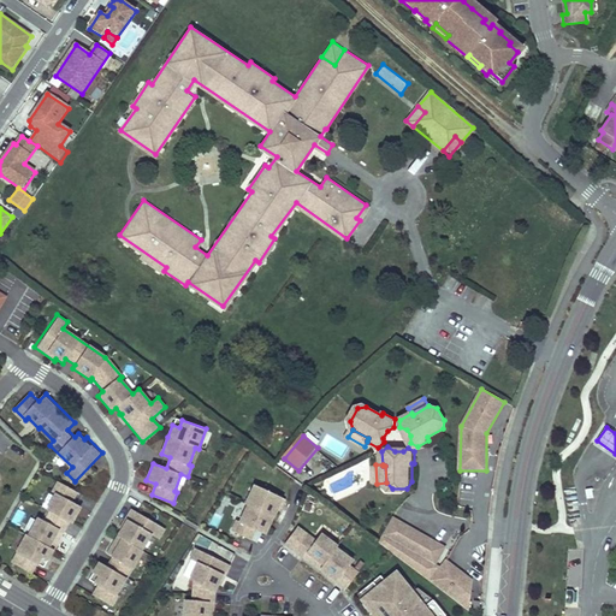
[(28,535),(12,562),(33,574),(39,564),(40,564),(43,557),(49,561),(71,522),(73,523),(83,508),(73,502),(80,492),(77,492),(59,481),(53,492),(57,493),(48,509),(51,511),(46,521),(40,519),(29,535),(28,535)]
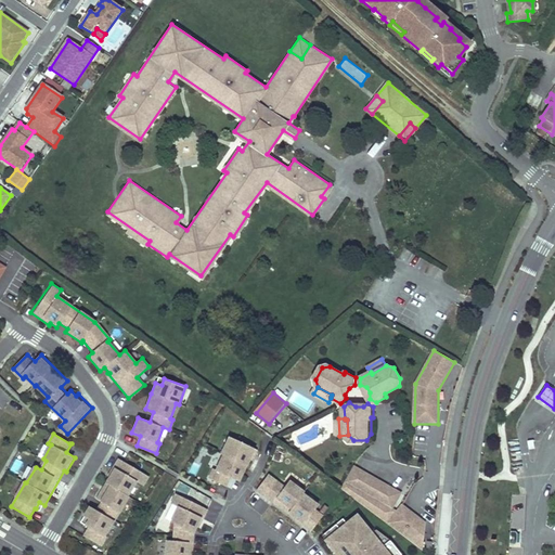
[(243,486),(262,456),(239,440),(228,455),(230,456),(221,470),(218,468),(213,477),(229,489),(234,480),(243,486)]
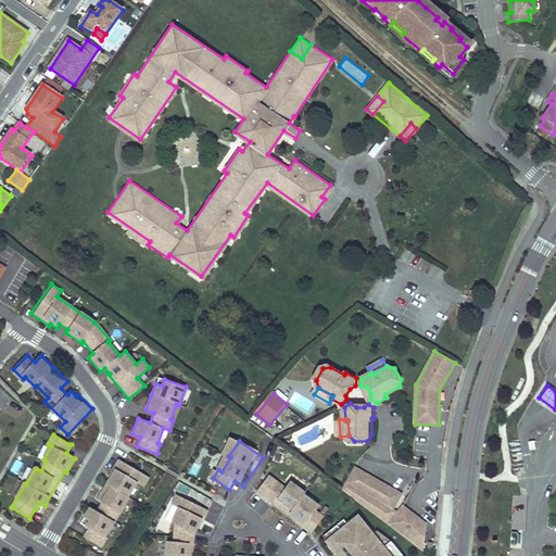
[(83,536),(100,547),(106,538),(104,536),(113,521),(114,521),(128,496),(136,482),(143,485),(149,477),(118,458),(106,477),(109,478),(96,500),(100,503),(96,512),(88,507),(83,517),(88,520),(84,526),(88,528),(83,536)]
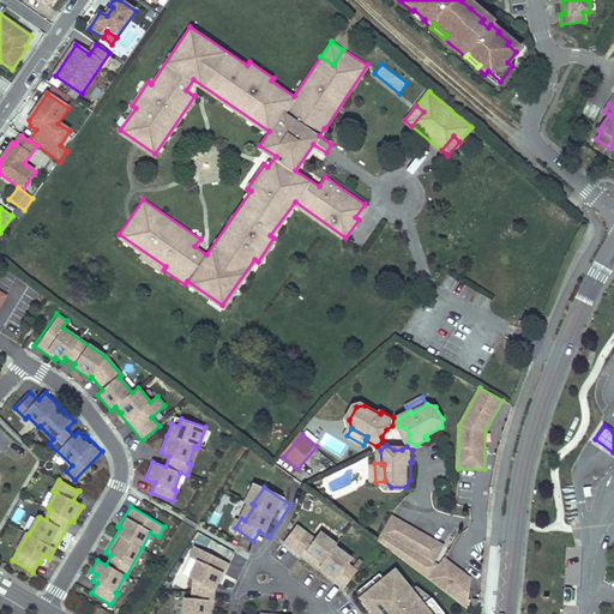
[(444,546),(392,517),(383,534),(434,563),(444,546)]
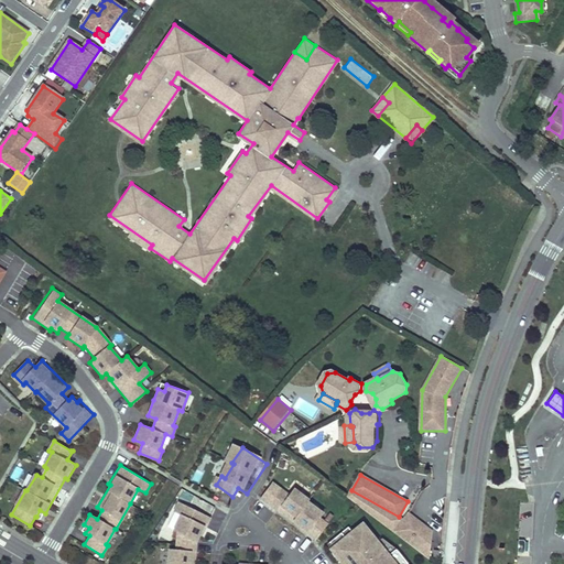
[(321,518),(324,513),(308,502),(310,500),(295,489),(290,496),(273,483),(261,499),(278,511),(280,511),(308,533),(308,534),(317,541),(329,524),(321,518)]
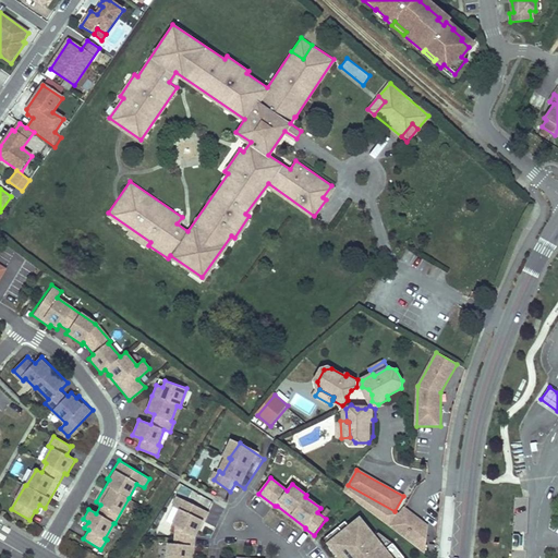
[(348,485),(343,492),(385,523),(395,511),(348,485)]
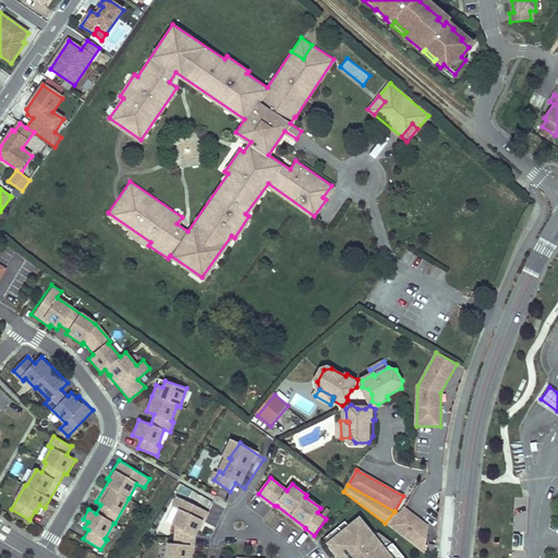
[(192,557),(195,535),(202,521),(199,520),(204,511),(181,499),(176,509),(179,511),(172,524),(178,528),(177,540),(176,544),(168,544),(167,557),(192,557)]
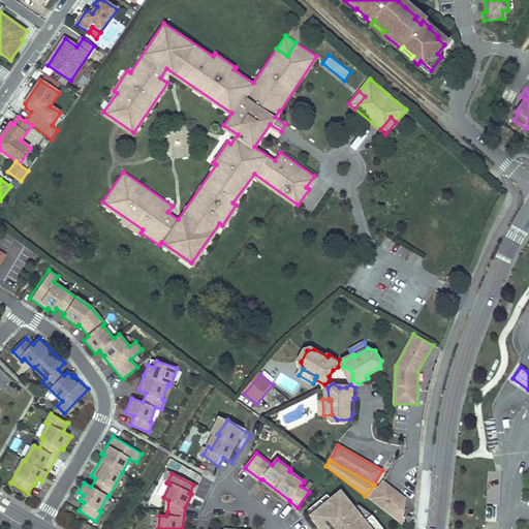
[(370,500),(404,525),(406,499),(383,483),(370,500)]
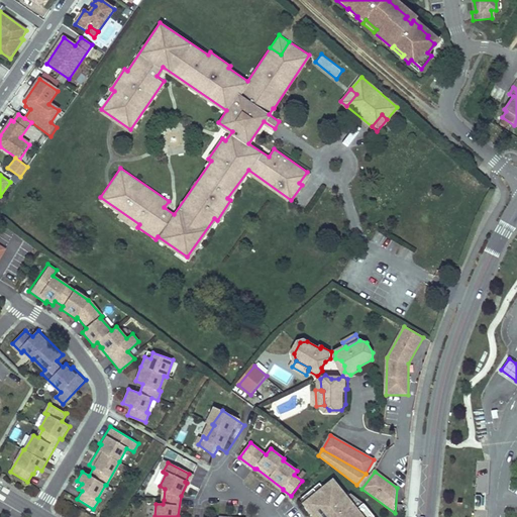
[(300,499),(314,516),(375,516),(365,505),(357,511),(329,476),(300,499)]
